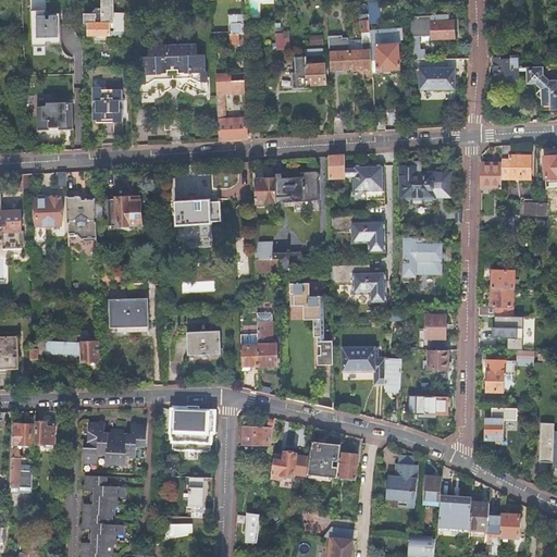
[(45,0),(29,0),(32,45),(61,44),(61,14),(46,14),(45,0)]
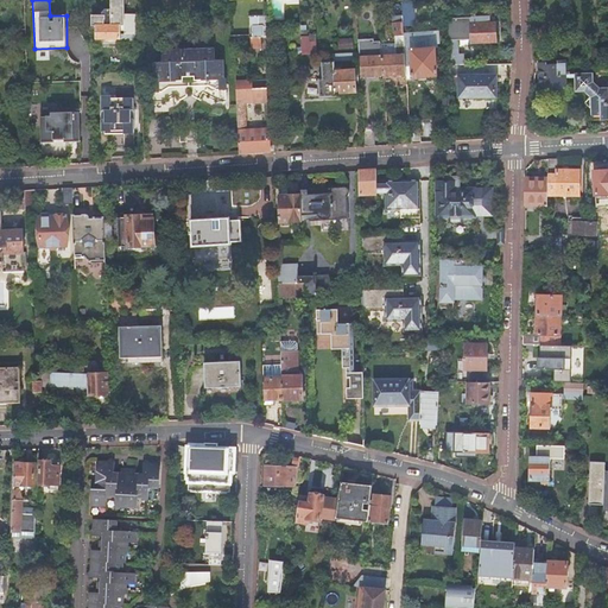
[(103,16),(93,17),(93,26),(96,26),(96,39),(121,39),(121,25),(126,25),(126,35),(137,35),(137,14),(126,14),(125,0),(112,0),(112,8),(107,8),(103,12),(103,16)]
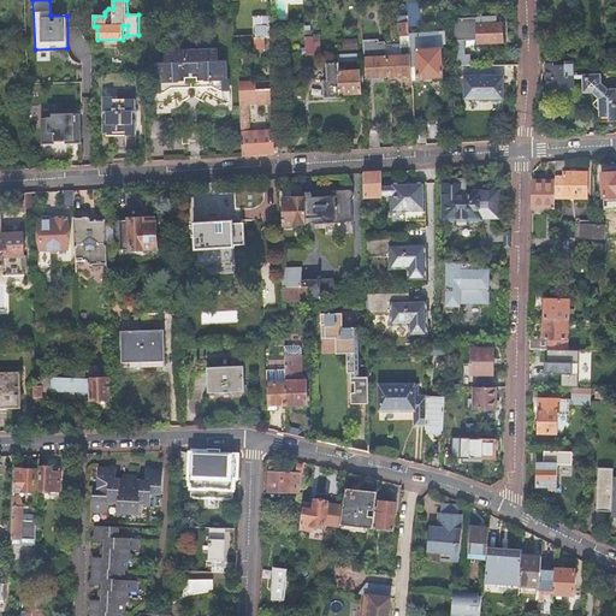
[(253,15),(232,15),(234,35),(237,35),(254,34),(253,15)]
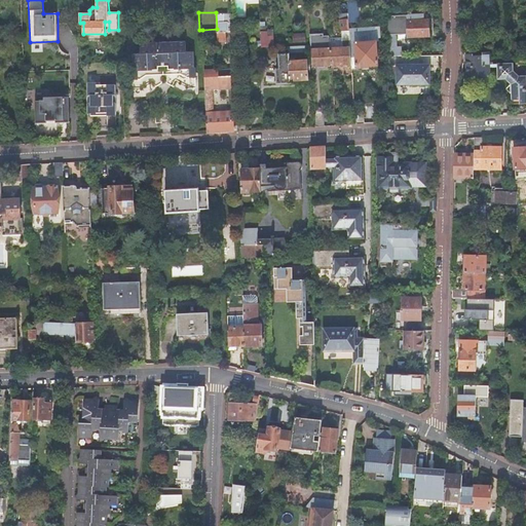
[(229,22),(232,22),(231,12),(223,12),(224,22),(218,22),(219,31),(217,31),(217,41),(227,41),(226,31),(229,31),(229,22)]
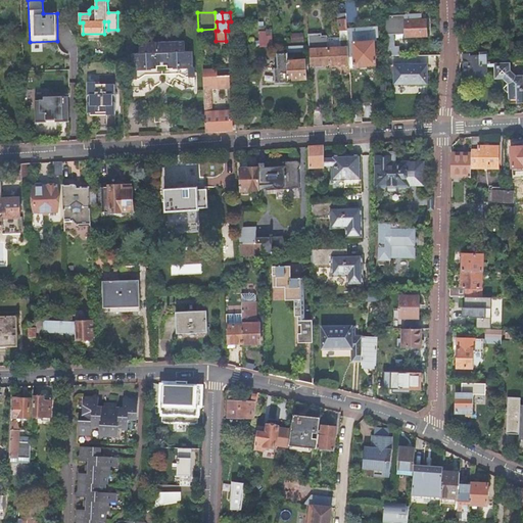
[(328,43),(329,48),(329,58),(330,64),(349,63),(348,56),(347,43),(346,24),(345,14),(340,14),(340,19),(337,19),(338,32),(339,31),(340,45),(338,45),(337,43),(328,43)]
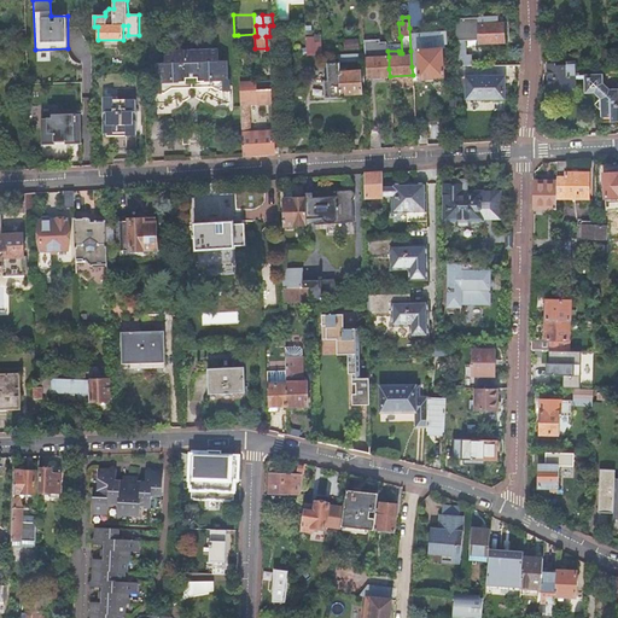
[(502,23),(478,24),(478,42),(503,42),(502,23)]
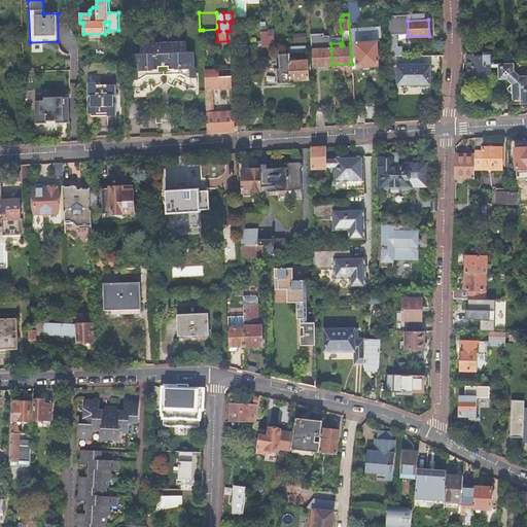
[(273,30),(259,31),(260,46),(274,46),(273,30)]
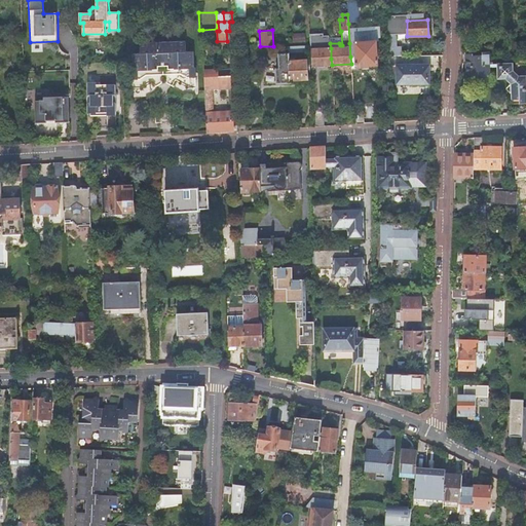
[(309,37),(310,44),(310,51),(311,66),(332,65),(331,59),(331,48),(324,49),(324,46),(314,46),(314,37),(309,37)]
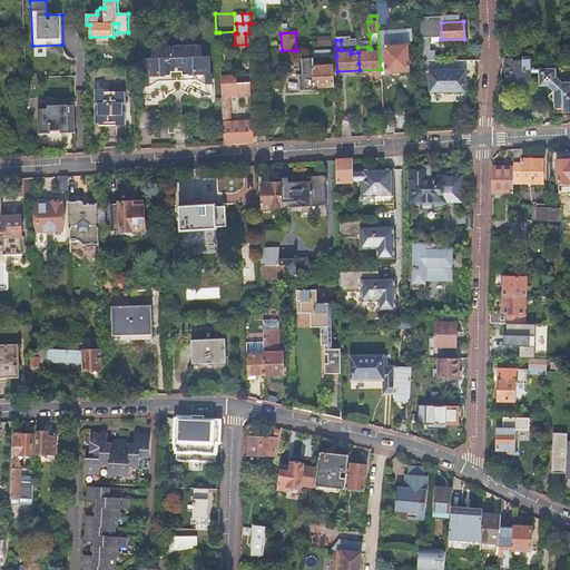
[(381,69),(381,76),(386,75),(386,74),(400,74),(400,71),(409,71),(408,46),(397,47),(396,41),(390,42),(391,47),(385,47),(385,61),(380,61),(381,69)]
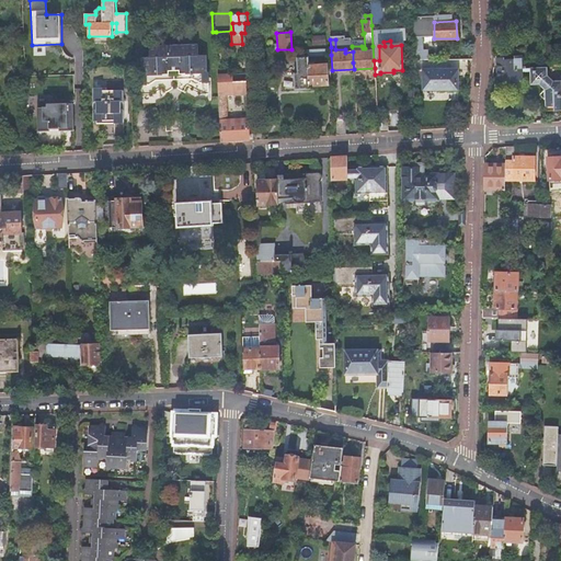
[(201,92),(209,91),(209,81),(209,71),(207,71),(207,54),(198,54),(198,43),(179,44),(180,55),(169,55),(169,53),(171,53),(170,49),(169,49),(169,44),(149,45),(150,56),(141,56),(142,73),(140,75),(141,83),(141,93),(151,93),(162,84),(167,92),(173,88),(173,87),(178,87),(178,88),(184,91),(189,83),(201,92)]
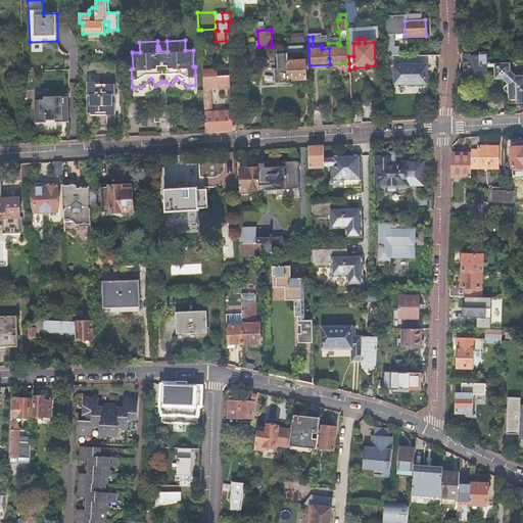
[(167,41),(157,41),(157,46),(158,46),(159,49),(157,49),(157,51),(168,51),(167,41)]
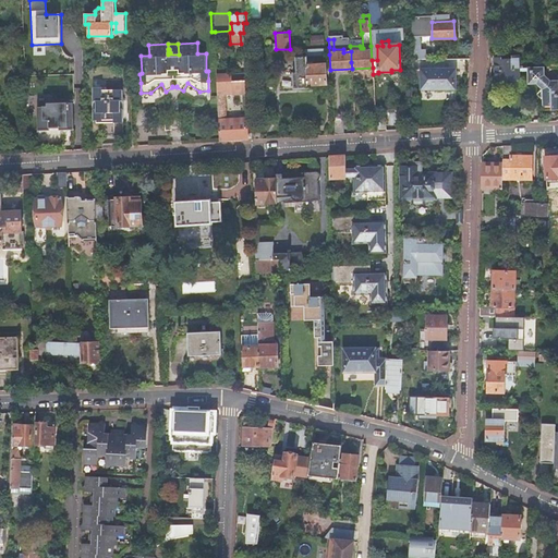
[(45,55),(45,46),(34,46),(34,55),(45,55)]
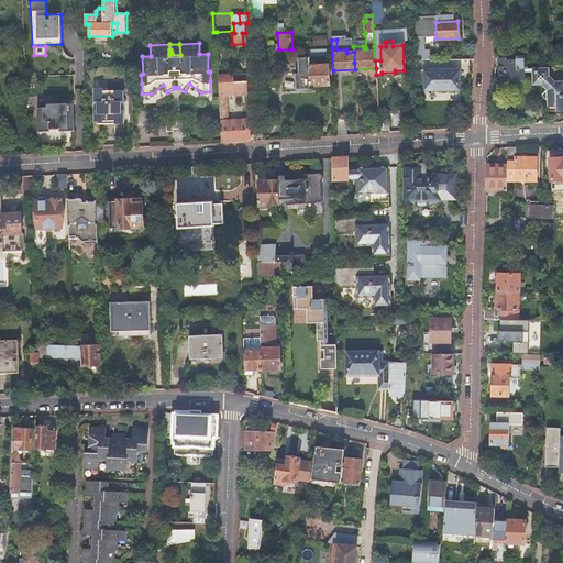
[(522,68),(521,57),(521,55),(516,55),(516,58),(506,59),(506,57),(497,58),(498,79),(506,79),(506,85),(518,84),(518,79),(522,79),(522,72),(522,68)]
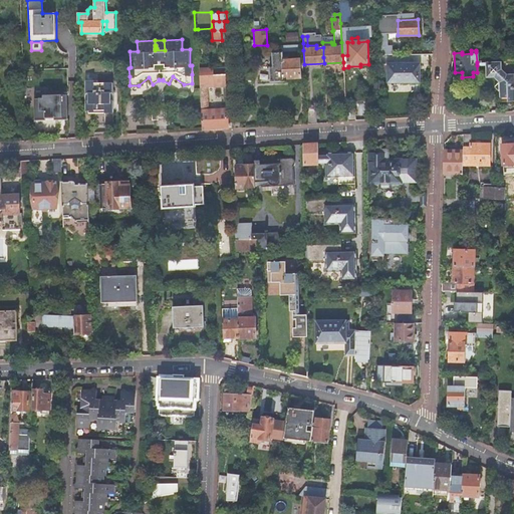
[(282,52),(269,53),(270,81),(293,80),(293,77),(300,77),(299,59),(283,60),(282,52)]
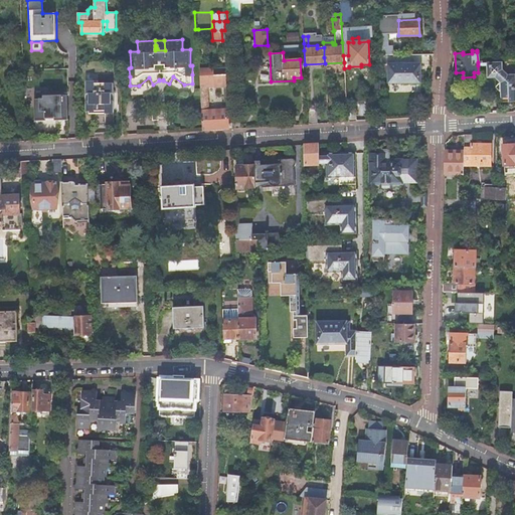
[(392,54),(379,54),(379,63),(389,63),(413,62),(413,54),(392,54)]
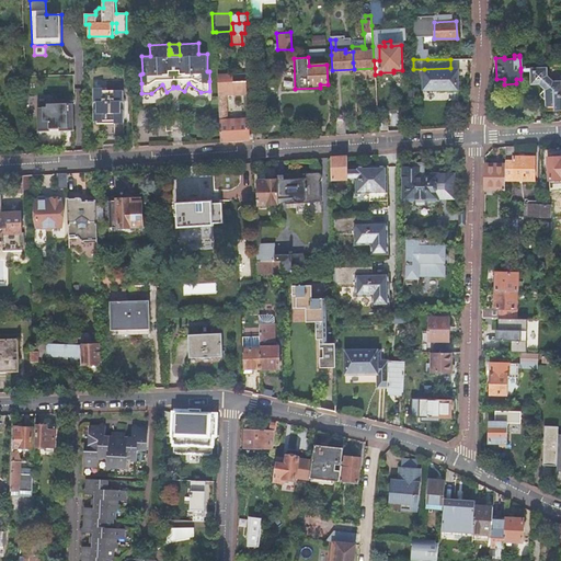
[(521,68),(521,71),(529,71),(530,87),(538,86),(544,91),(537,95),(542,100),(545,98),(546,110),(560,109),(560,81),(553,82),(545,75),(544,66),(528,67),(529,67),(521,68)]
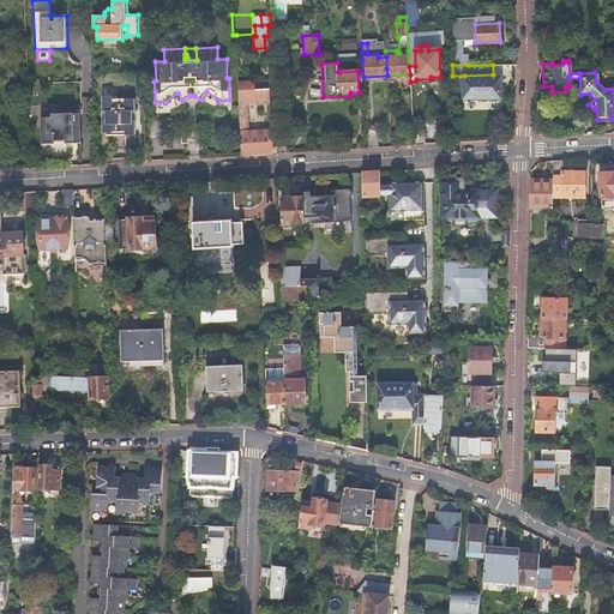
[(493,74),(464,76),(464,98),(493,97),(493,74)]
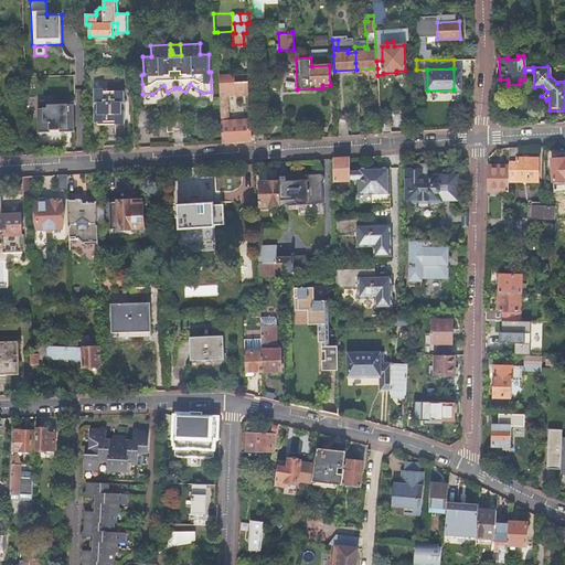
[(220,74),(221,92),(235,91),(235,95),(248,95),(247,82),(235,83),(235,81),(234,74),(220,74)]
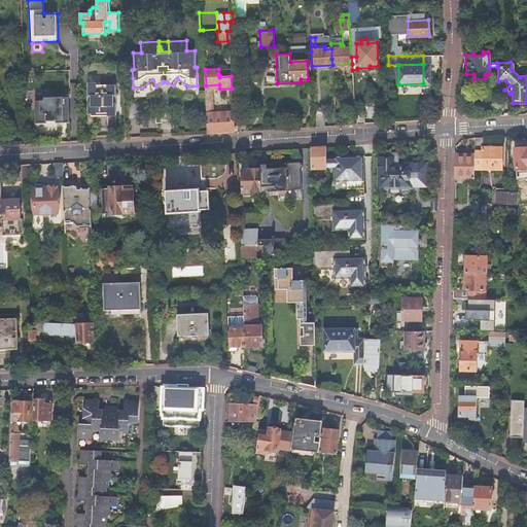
[(197,88),(197,85),(188,86),(177,78),(173,85),(175,86),(177,81),(188,88),(197,88)]
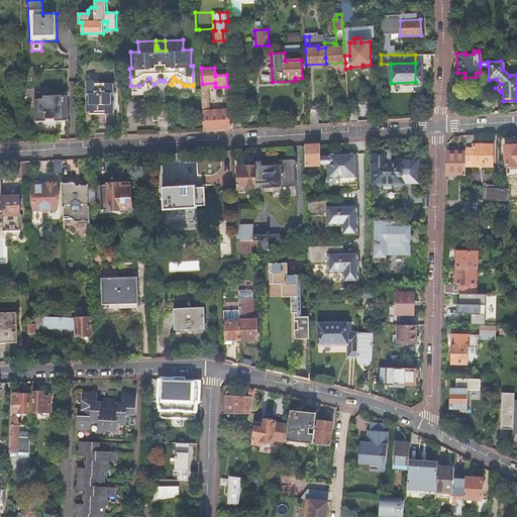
[(139,86),(130,86),(130,88),(140,88),(149,81),(152,85),(153,85),(149,78),(139,86)]
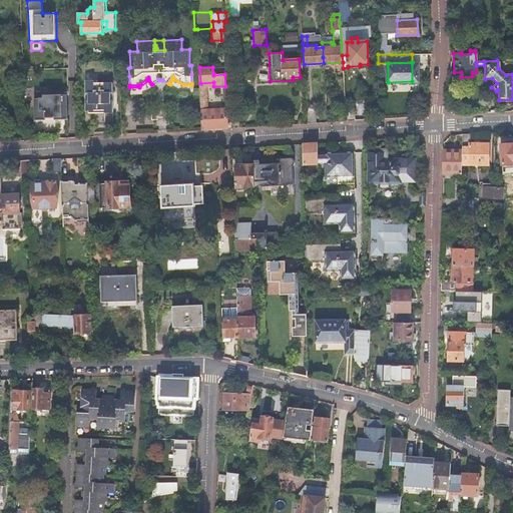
[(85,115),(93,114),(94,125),(113,124),(112,82),(93,82),(93,80),(84,80),(85,115)]
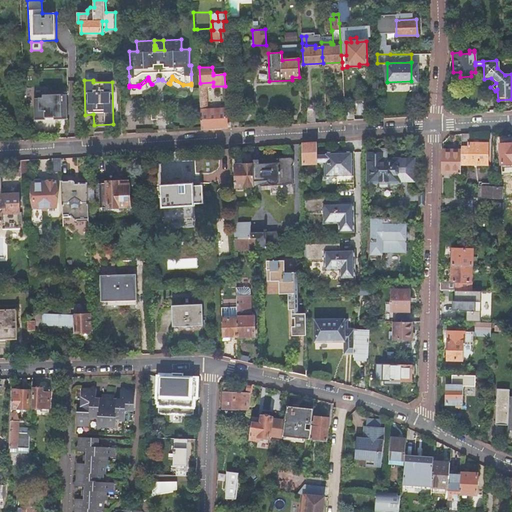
[(43,98),(34,98),(35,119),(67,119),(67,94),(43,94),(43,98)]
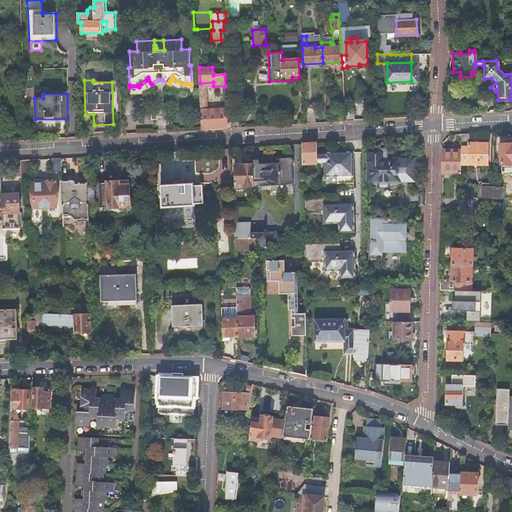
[(201,104),(201,109),(202,109),(203,130),(226,128),(225,108),(213,108),(212,103),(201,104)]
